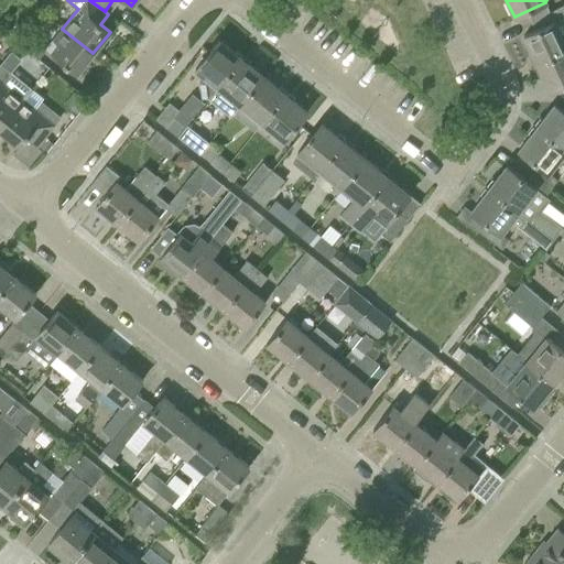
[(563,51),(563,17),(523,36),(537,64),(563,51)]
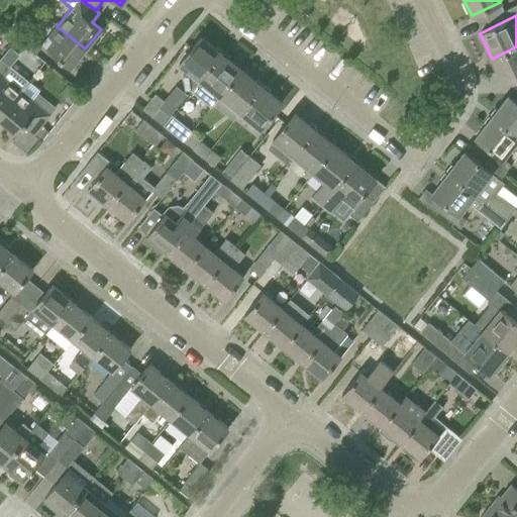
[(85,48),(57,26),(47,38),(53,41),(46,49),(70,69),(85,48)]
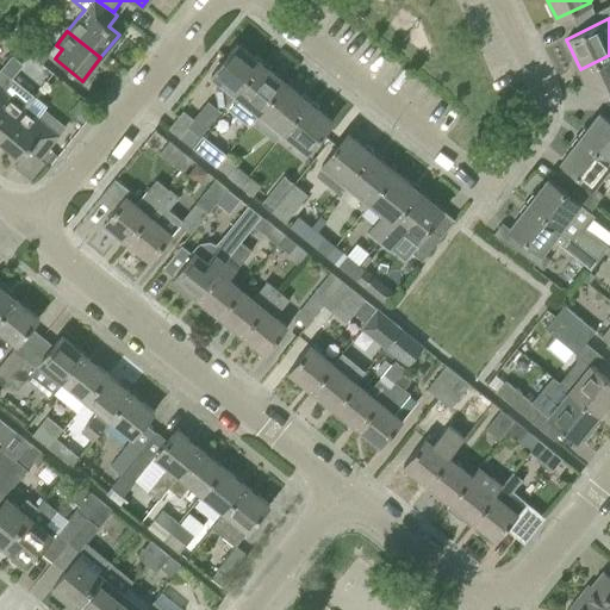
[(226,109),(235,97),(235,95),(261,63),(236,43),(210,75),(224,87),(222,91),(217,92),(218,107),(224,106),(226,109)]
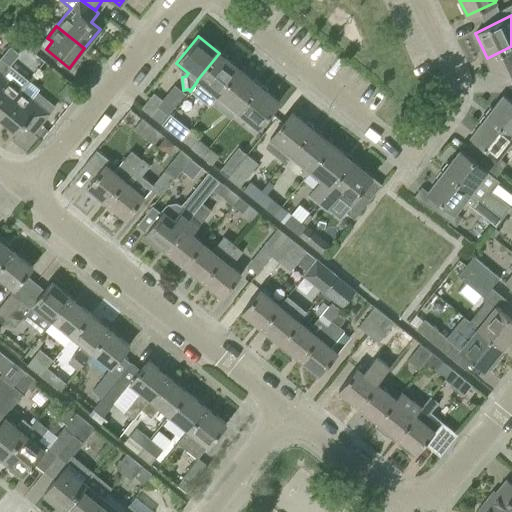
[(24,47),(33,54),(40,46),(31,38),(24,47)]
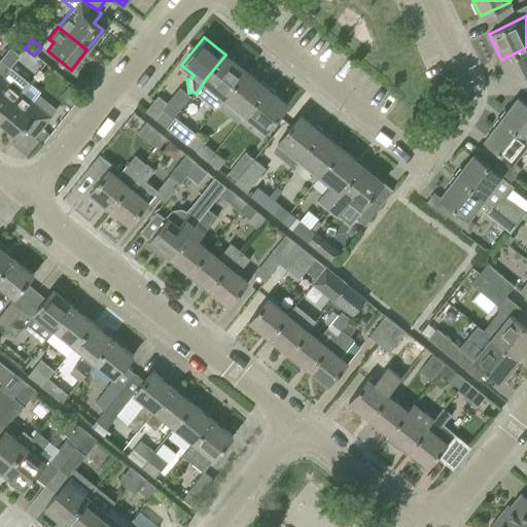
[(526,47),(501,60),(513,86),(526,79),(526,47)]
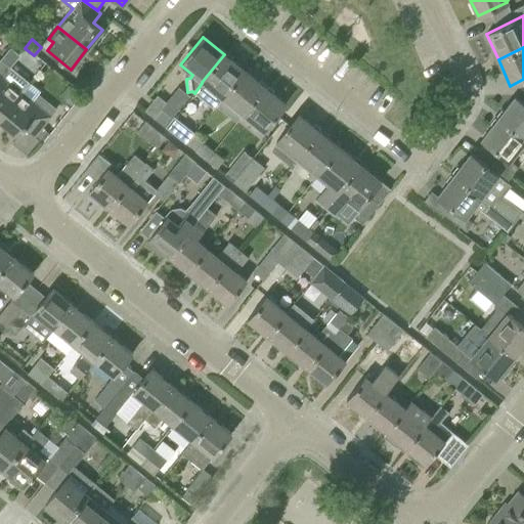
[(202,82),(202,83),(221,98),(245,71),(224,54),(202,82)]
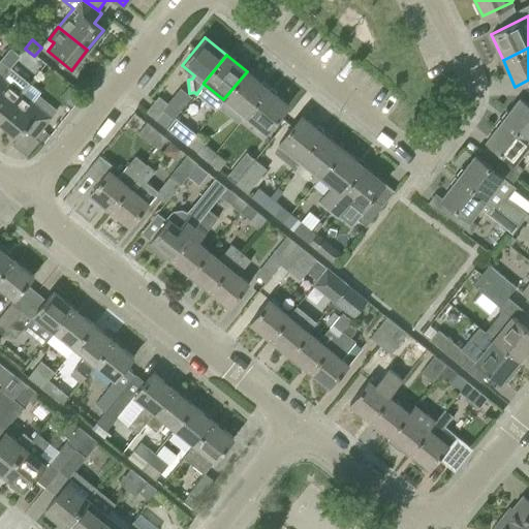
[(0,119),(21,93),(9,84),(5,88),(0,83),(0,79),(9,67),(0,60),(0,119)]
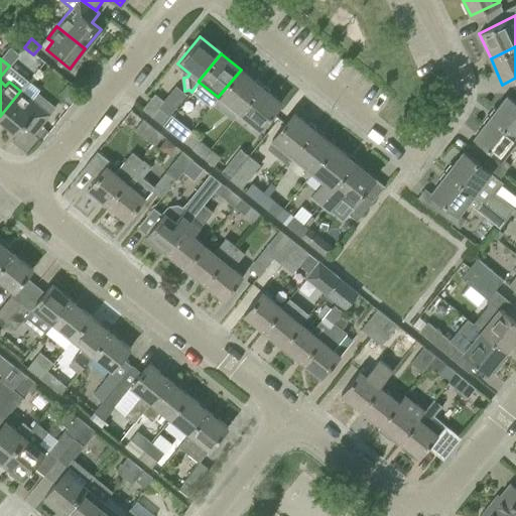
[(218,97),(238,113),(260,86),(241,70),(218,97)]
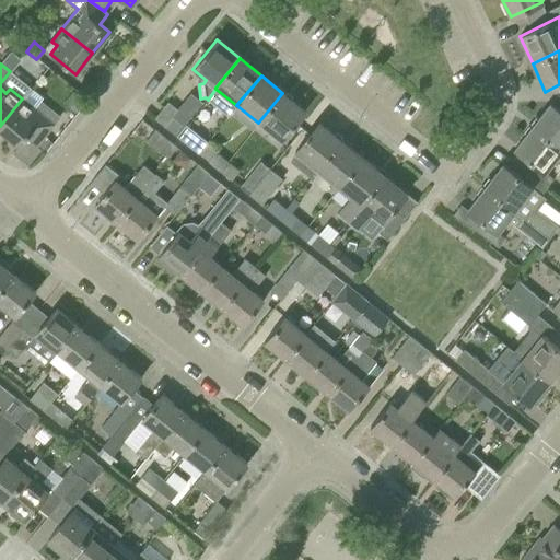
[(22,98),(0,126),(0,131),(18,147),(25,138),(36,146),(44,136),(54,125),(34,108),(43,97),(31,88),(22,98)]
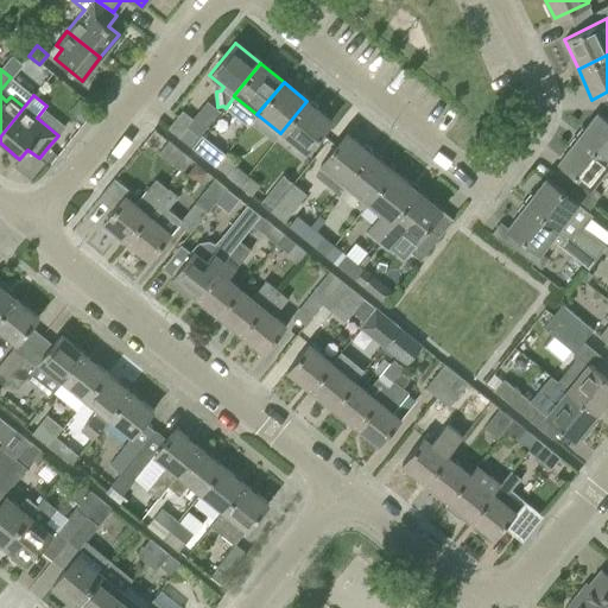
[(306,101),(280,133),(305,153),(331,121),(306,101)]
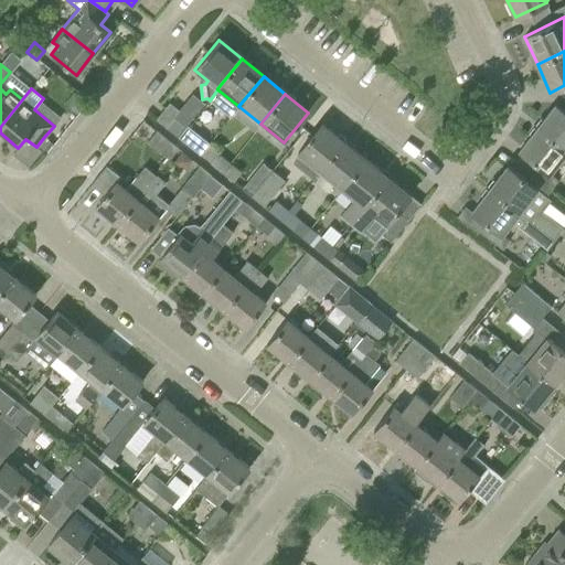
[(156,119),(178,137),(184,128),(172,118),(179,112),(169,103),(156,119)]
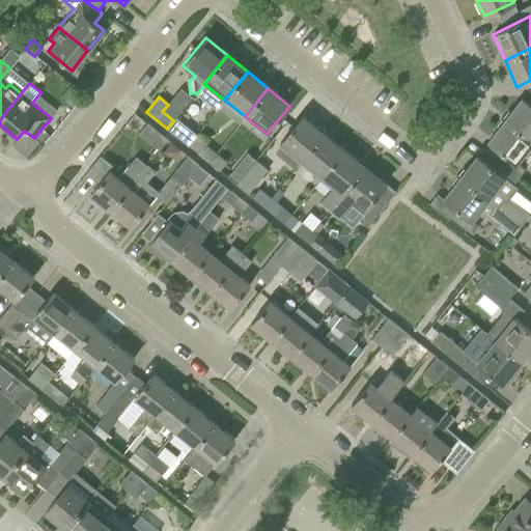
[(530,106),(521,99),(504,119),(530,140),(530,106)]
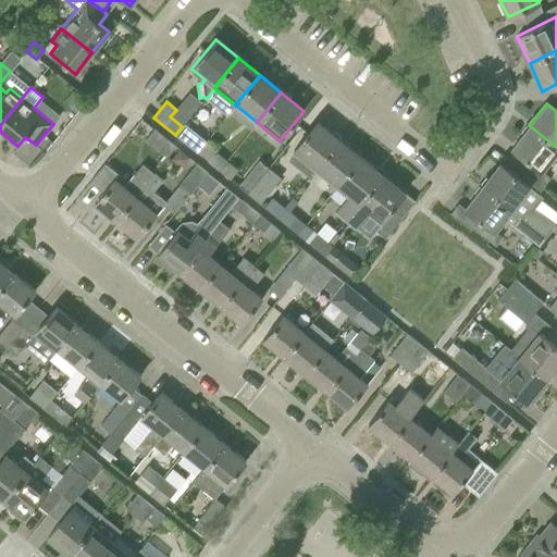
[(293,151),(316,169),(339,139),(317,122),(293,151)]
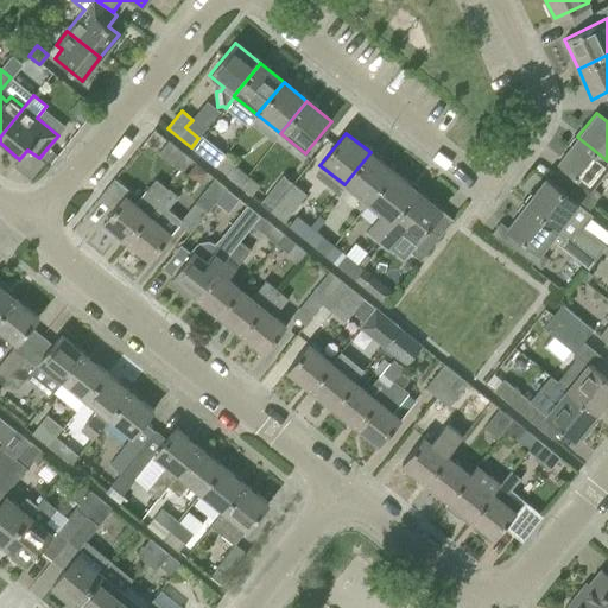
[(607,165),(607,160),(577,137),(558,162),(591,188),(607,165)]
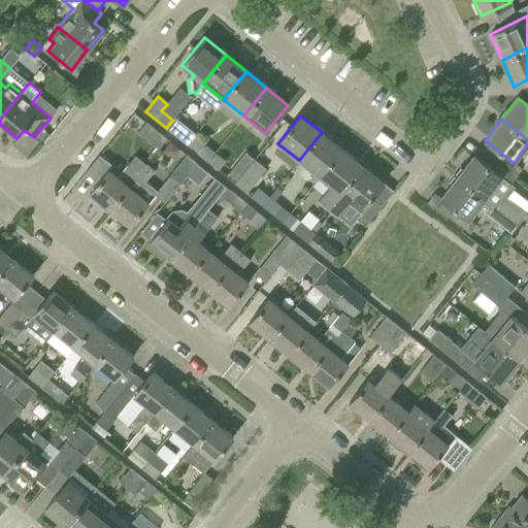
[(172,120),(166,128),(176,136),(183,128),(172,120)]
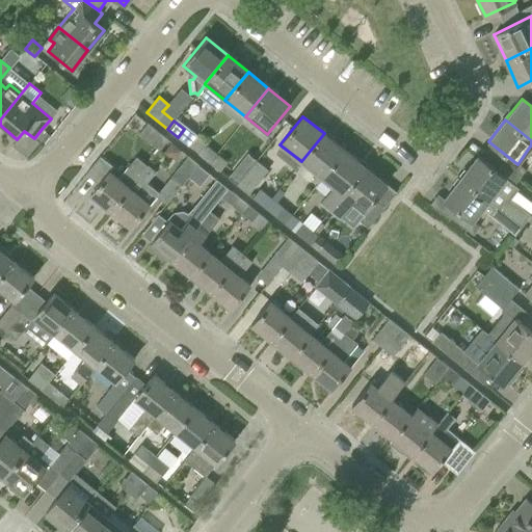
[(138,134),(158,151),(167,140),(147,124),(138,134)]
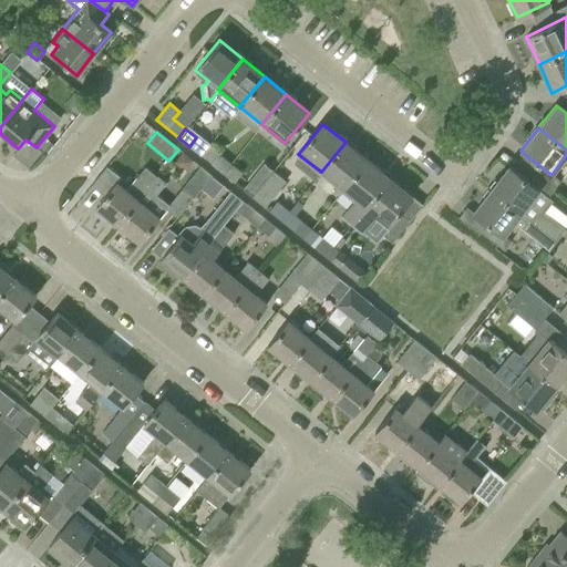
[(44,137),(37,147),(44,154),(52,144),(44,137)]
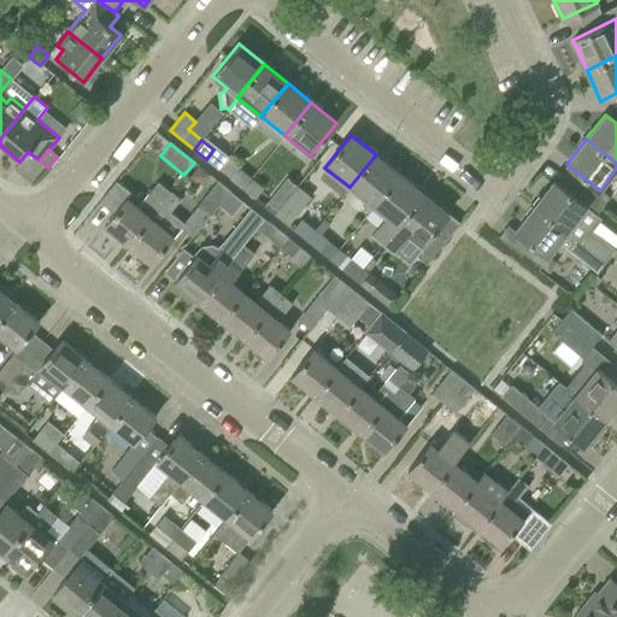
[(350,187),(372,206),(399,174),(376,154),(350,187)]
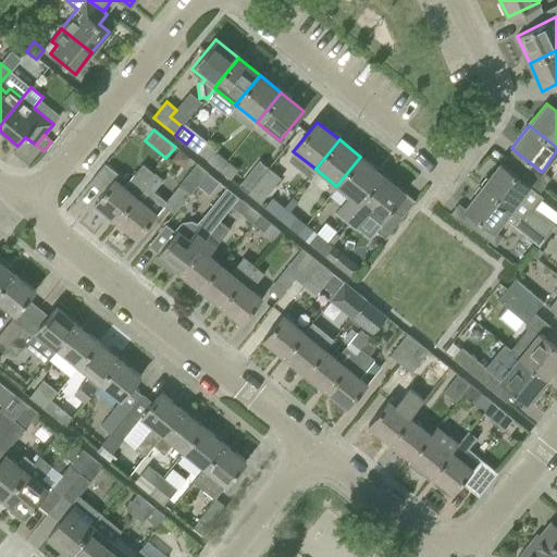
[(207,161),(218,170),(225,161),(214,152),(207,161)]
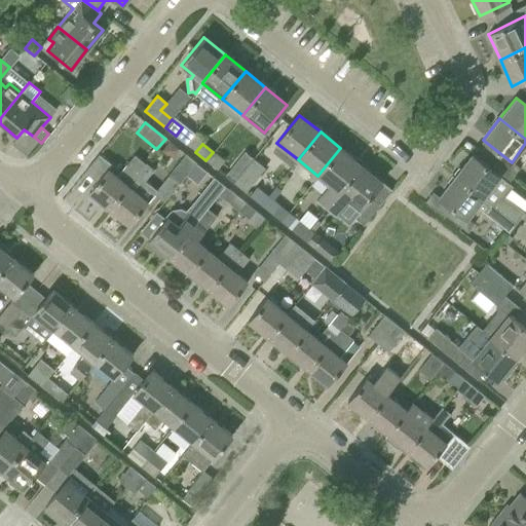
[(317,200),(326,208),(361,164),(340,148),(317,176),(330,186),(317,200)]
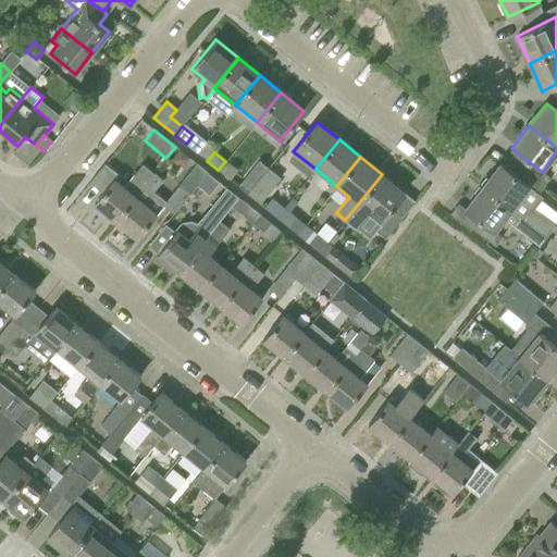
[(225,161),(218,170),(230,180),(237,171),(225,161)]
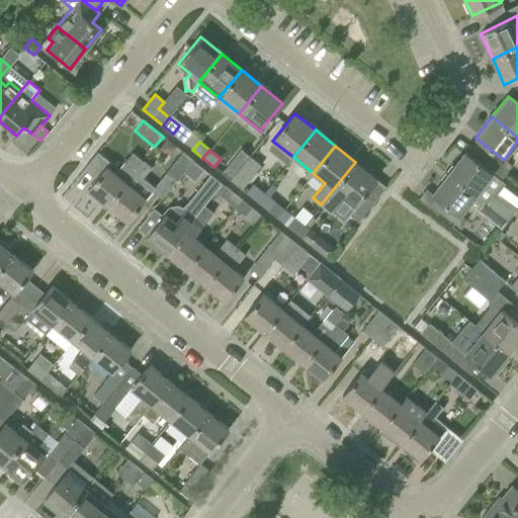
[(95,179),(87,189),(89,190),(86,193),(98,202),(100,199),(107,205),(143,161),(132,153),(114,174),(105,167),(109,162),(96,152),(83,169),(95,179)]
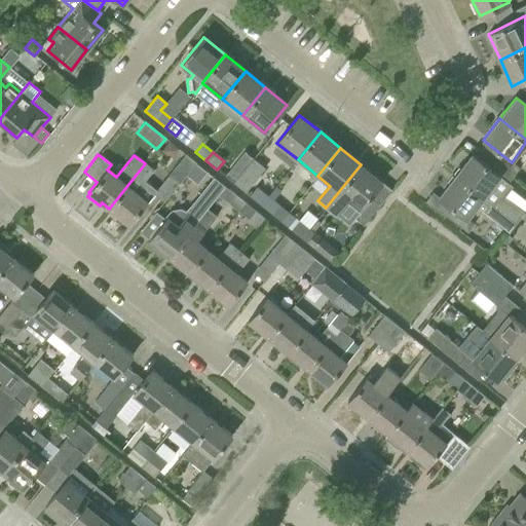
[(472,154),(455,176),(484,198),(508,217),(516,205),(504,196),(513,186),(509,183),(493,172),(488,167),(472,154)]
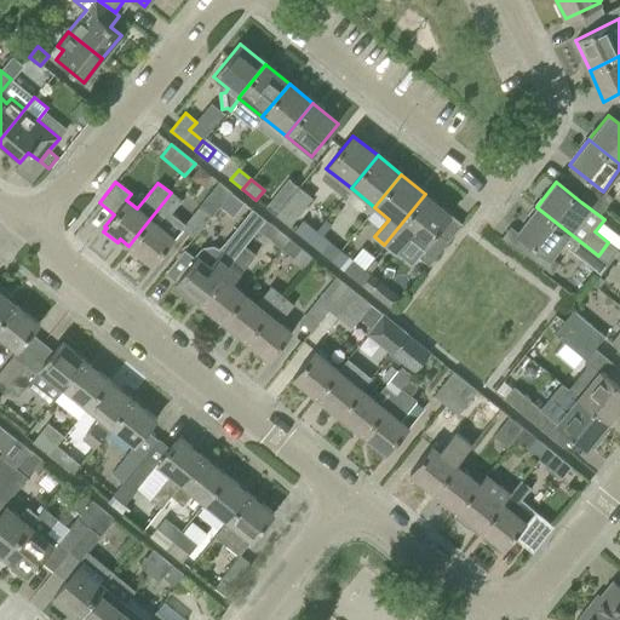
[(218,183),(199,207),(212,218),(231,193),(218,183)]
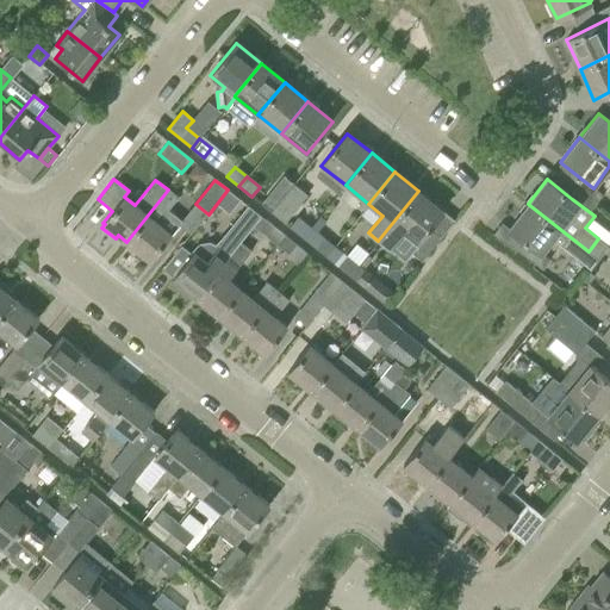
[(272,212),(285,224),(307,197),(293,185),(272,212)]
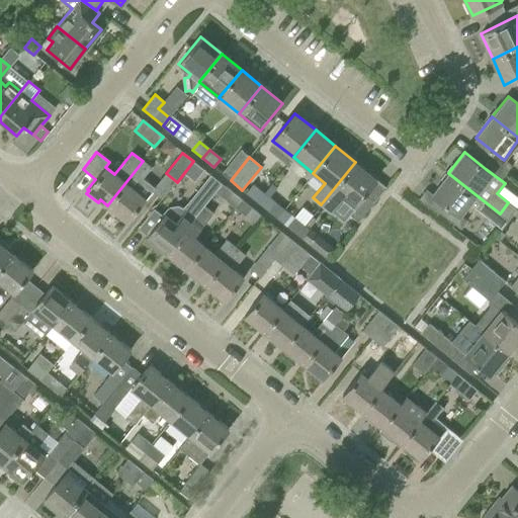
[(233,160),(225,170),(232,176),(240,166),(233,160)]
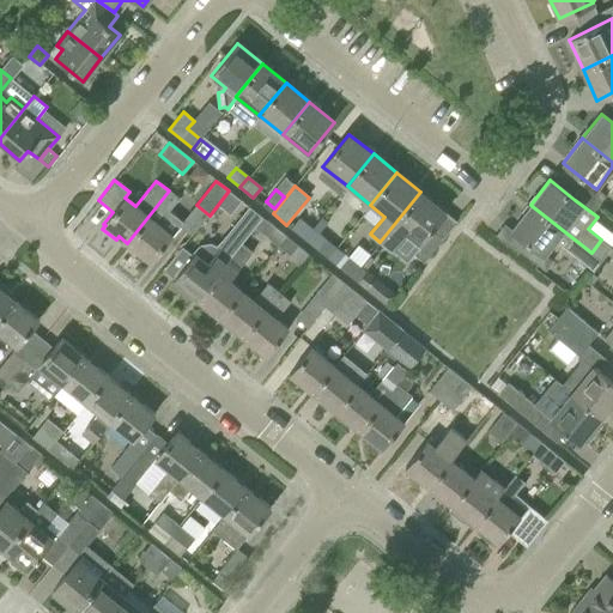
[(169,190),(127,243),(151,262),(165,243),(171,236),(180,226),(182,222),(169,211),(178,198),(169,190)]
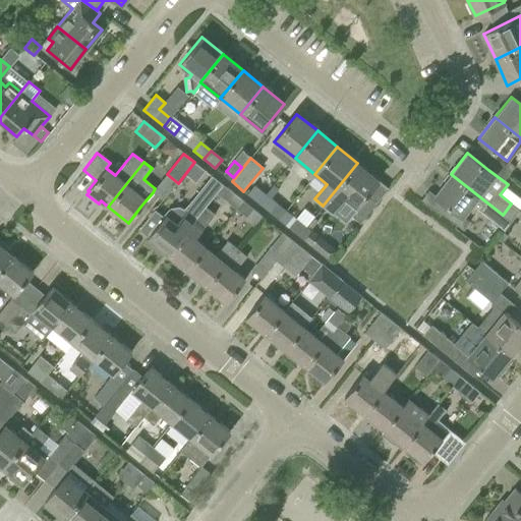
[(357,163),(323,206),(333,214),(345,198),(355,207),(349,215),(359,223),(375,204),(365,195),(379,180),(357,163)]
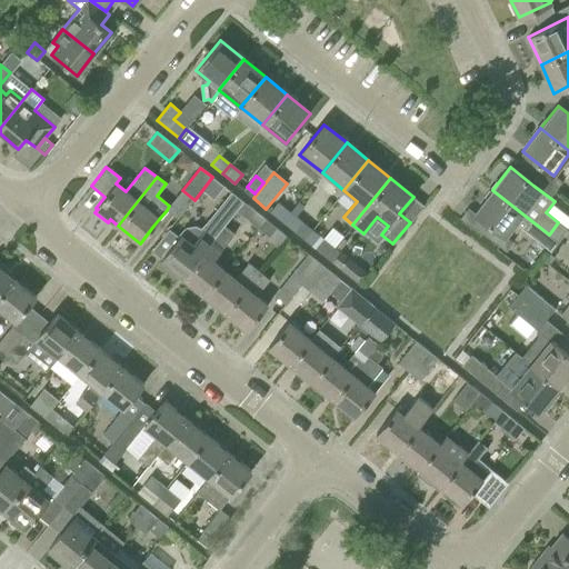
[(549,235),(492,190),(473,213),(490,226),(483,233),(506,251),(513,243),(506,237),(517,223),(551,251),(558,242),(549,235)]
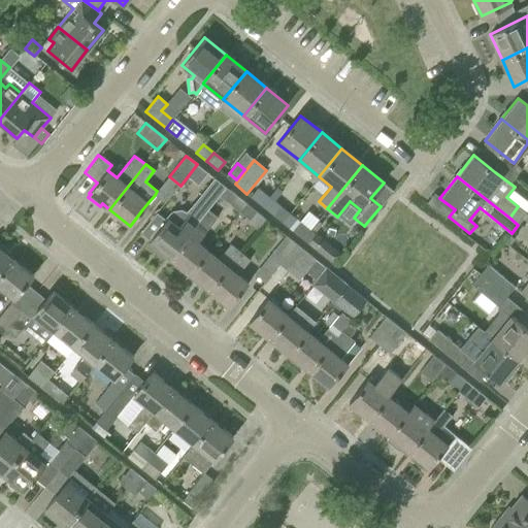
[(149,241),(169,258),(207,210),(208,210),(220,196),(219,196),(226,188),(215,178),(186,212),(182,210),(172,211),(149,241)]
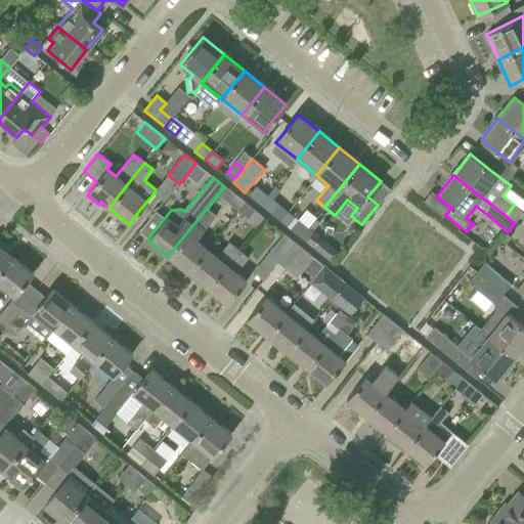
[(244,203),(224,186),(217,194),(218,194),(227,202),(237,210),(244,203)]
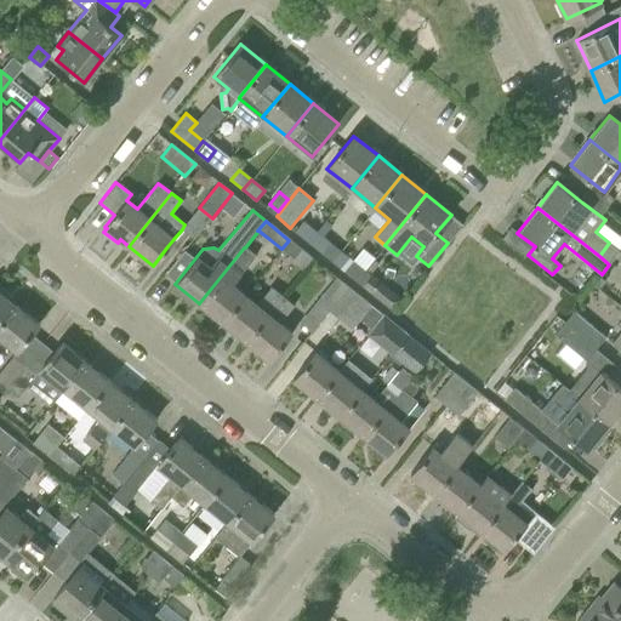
[(308,243),(320,252),(329,241),(317,232),(308,243)]
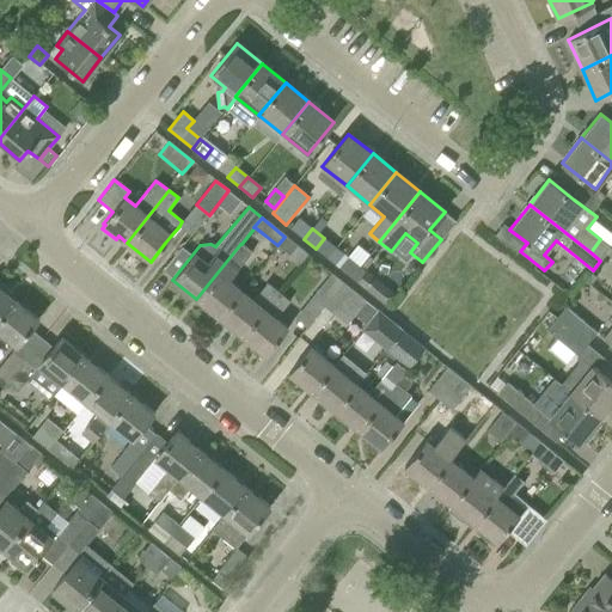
[(297,246),(285,237),(277,245),(289,255),(297,246)]
